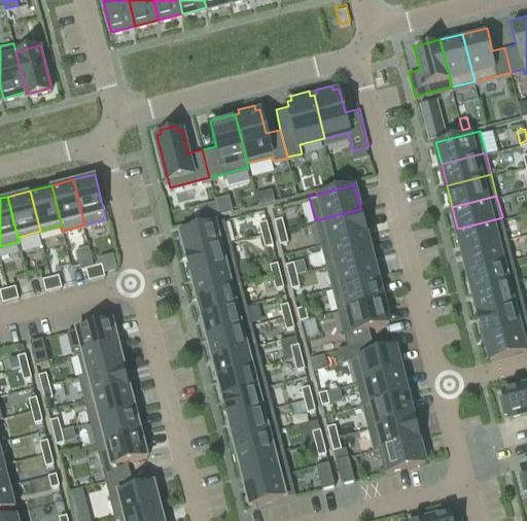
[(360,209),(315,220),(320,241),(320,242),(366,231),(365,230),(360,209)]
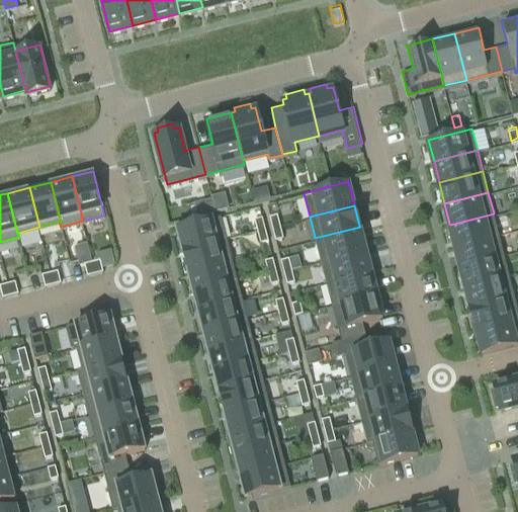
[(277,211),(269,214),(272,226),(280,224),(277,211)]
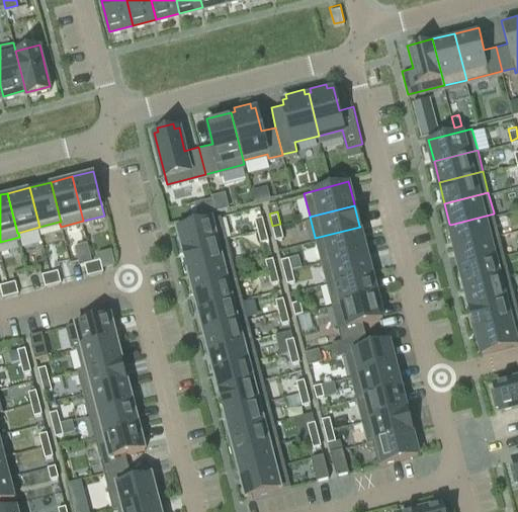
[(494,214),(450,225),(455,244),(499,233),(494,214)]
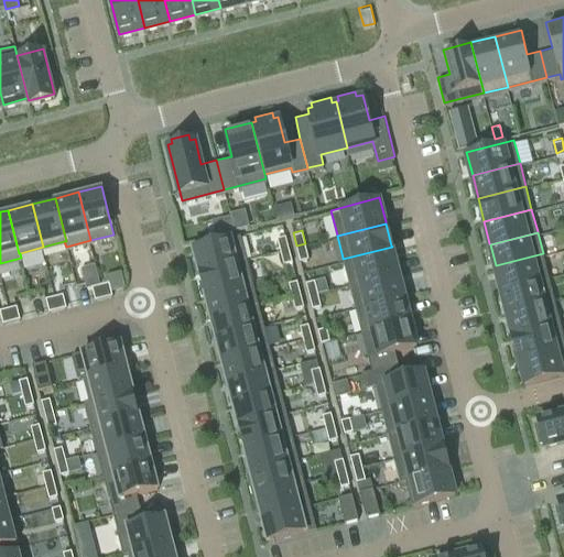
[(240,233),(194,246),(199,268),(199,269),(247,257),(246,255),(240,233)]
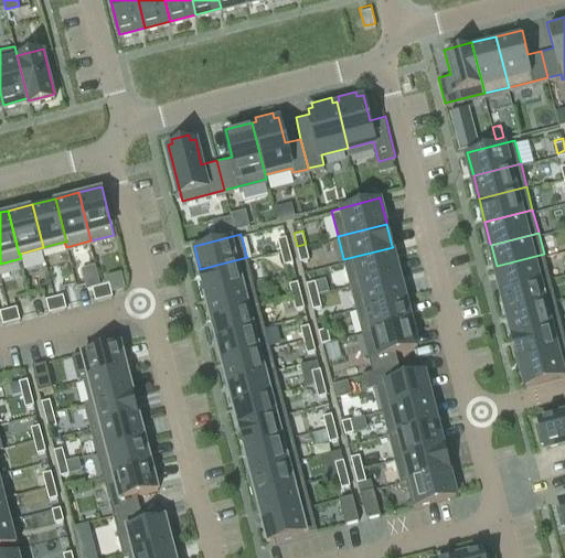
[(289,246),(286,234),(277,236),(280,248),(289,246)]
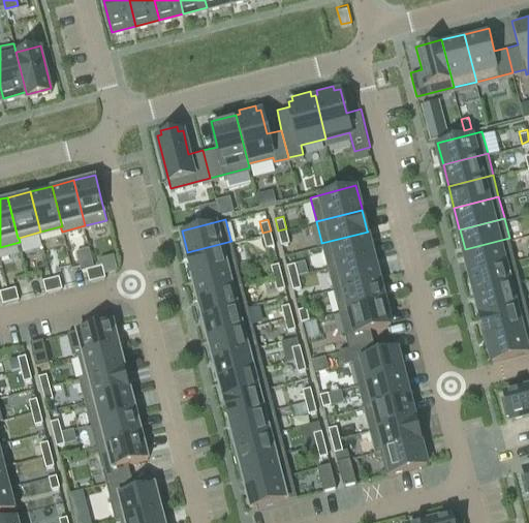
[(286,228),(278,231),(281,242),(289,240),(286,228)]
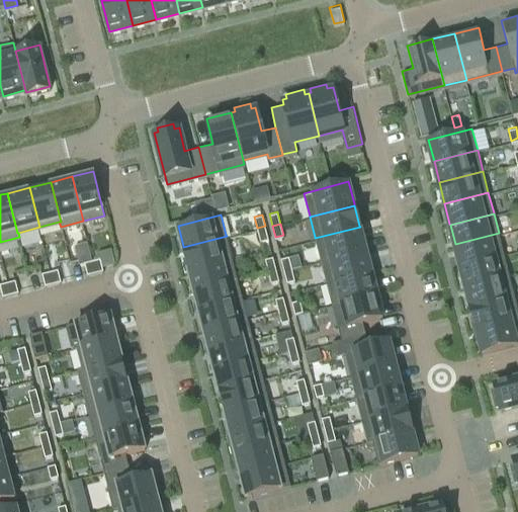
[(268,238),(265,226),(257,228),(260,240),(268,238)]
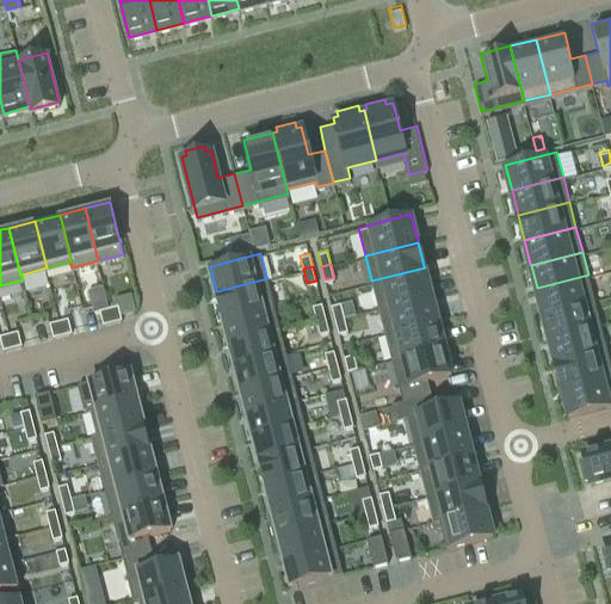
[(425,267),(371,281),(378,306),(431,293),(425,267)]
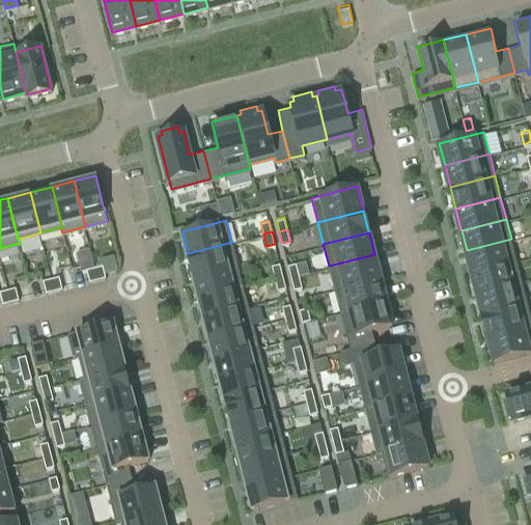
[(511,239),(467,250),(467,251),(471,271),(516,259),(511,240),(511,239)]
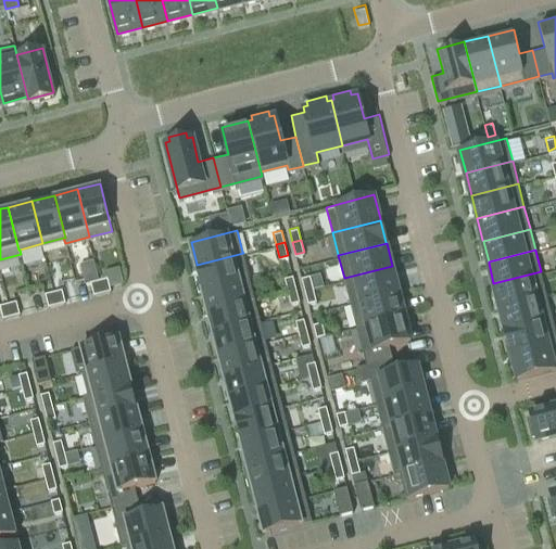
[(243,253),(197,265),(202,286),(203,288),(249,276),(249,275),(243,253)]
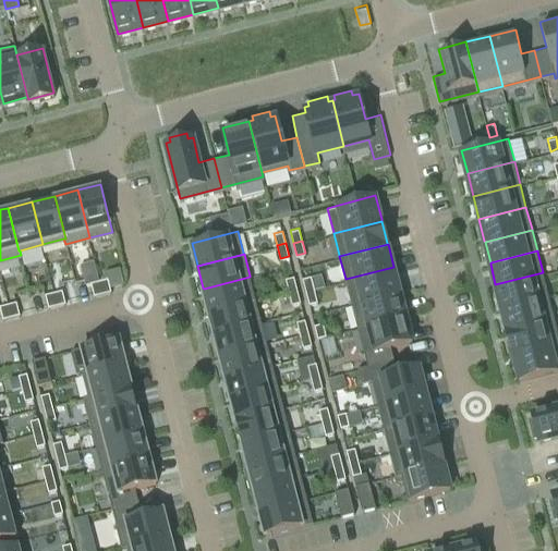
[(86,264),(71,268),(74,279),(89,276),(86,264)]
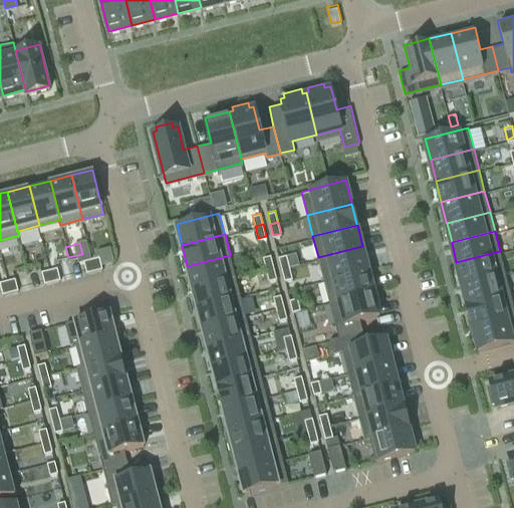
[(362,246),(318,257),(323,278),(367,267),(362,246)]
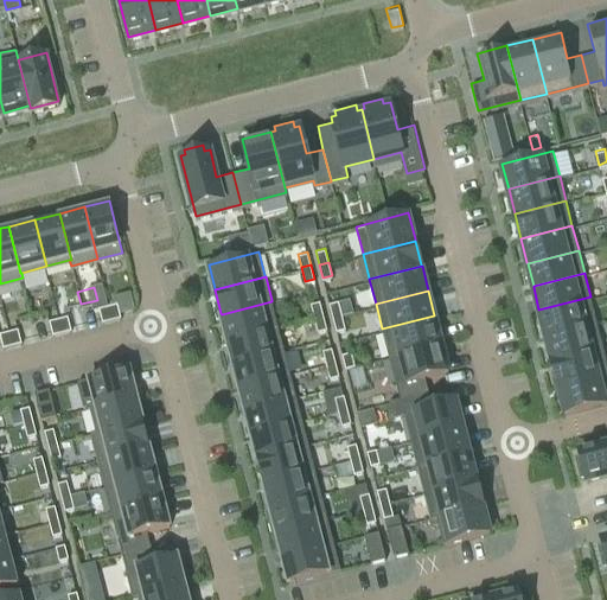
[(590,297),(538,310),(540,312),(545,334),(596,321),(590,299),(590,297)]
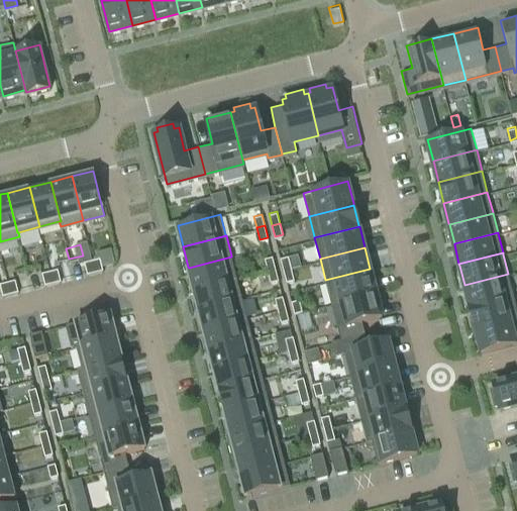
[(275,266),(272,254),(265,257),(267,268),(275,266)]
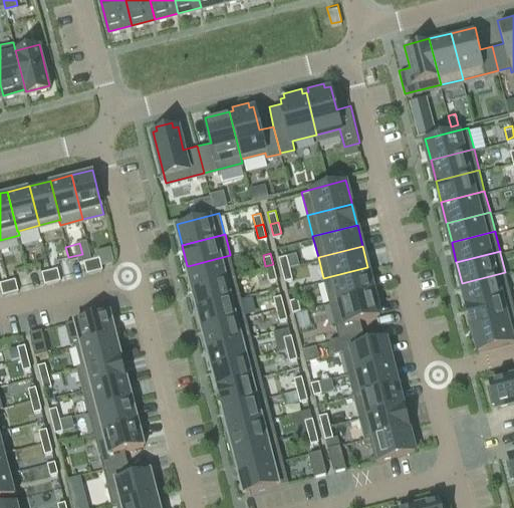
[(287,253),(278,255),(281,266),(289,264),(287,253)]
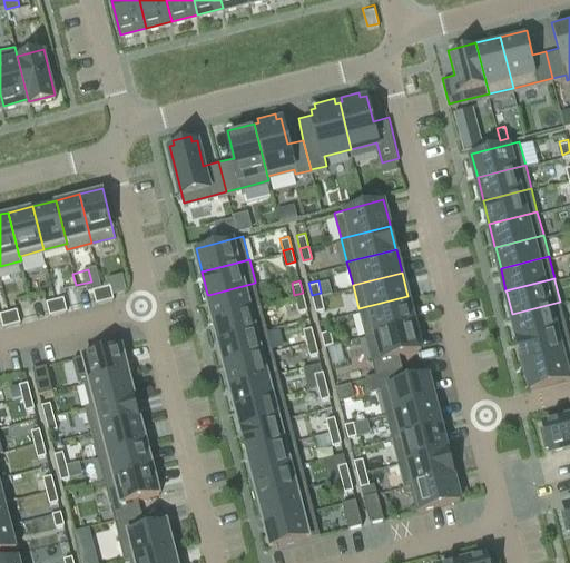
[(105,297),(114,295),(110,283),(101,285),(105,297)]
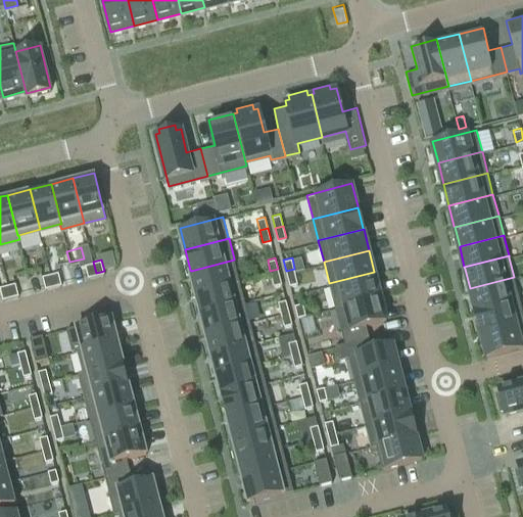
[(234,260),(191,271),(196,290),(196,291),(239,280),(239,279),(234,260)]
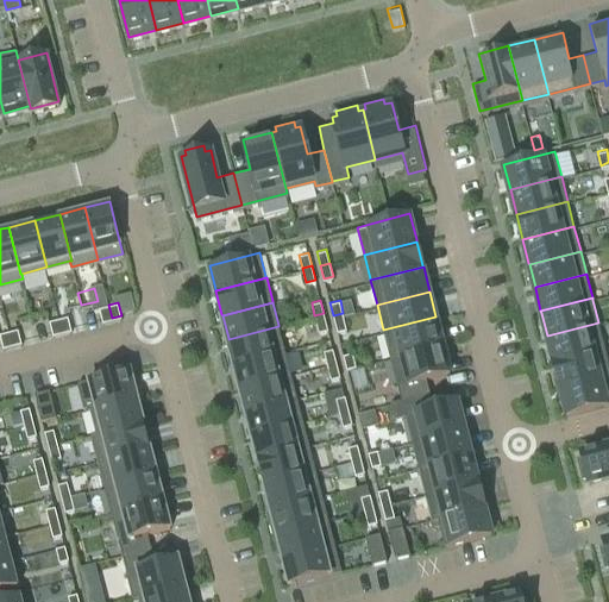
[(102,320),(112,318),(108,305),(99,307),(102,320)]
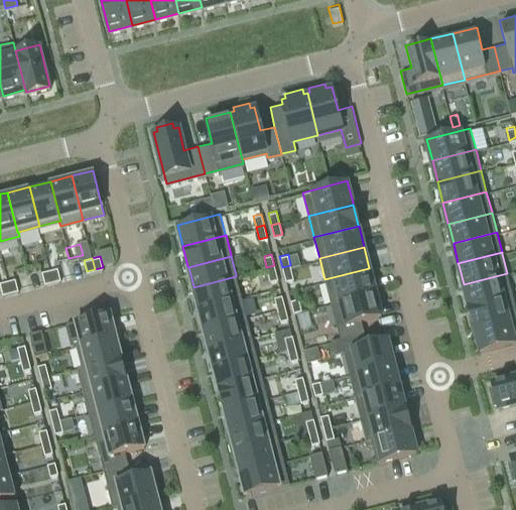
[(277,277),(274,265),(266,267),(269,279),(277,277)]
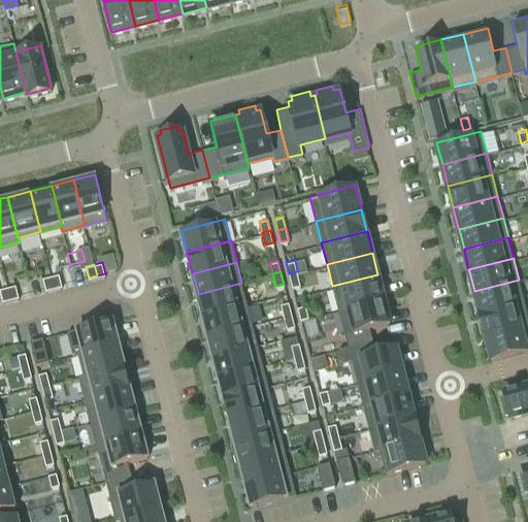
[(297,271),(289,273),(292,286),(300,284),(297,271)]
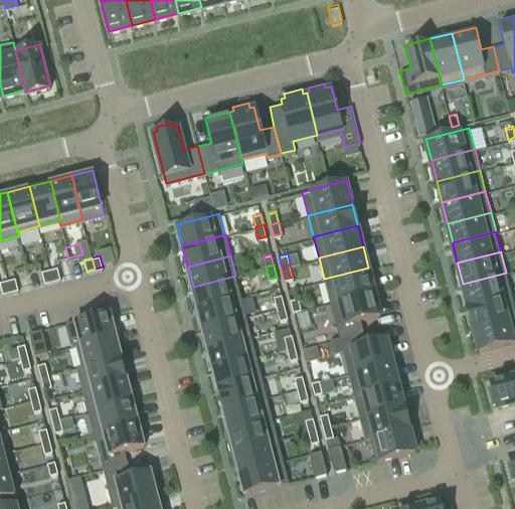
[(52,280),(60,278),(57,266),(49,268),(52,280)]
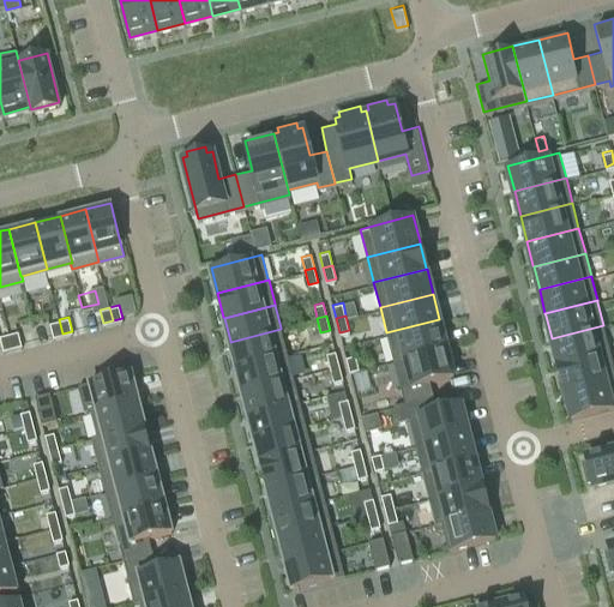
[(53,336),(62,334),(59,319),(49,322),(53,336)]
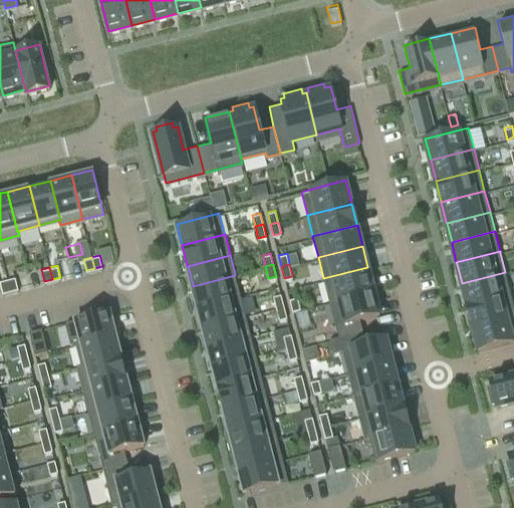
[(367,267),(323,278),(324,279),(329,301),(373,289),(368,268),(367,267)]
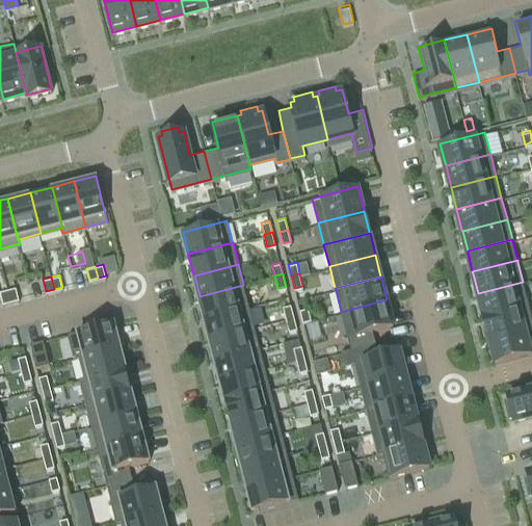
[(523,282),(478,293),(478,295),(483,315),(528,304),(523,284),(523,282)]
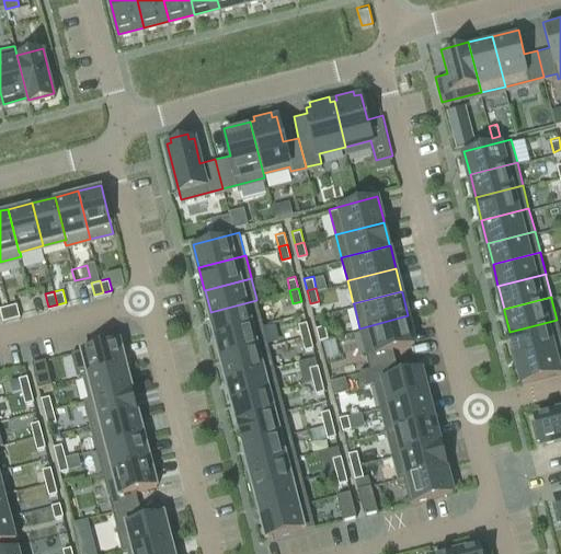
[(256,300),(210,312),(216,334),(262,322),(256,300)]
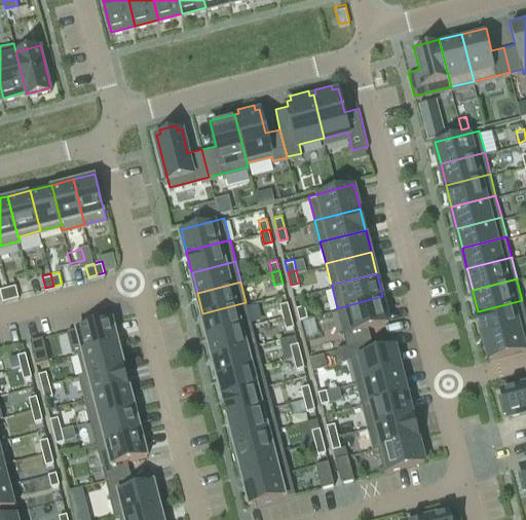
[(10,297),(19,295),(15,283),(7,285),(10,297)]
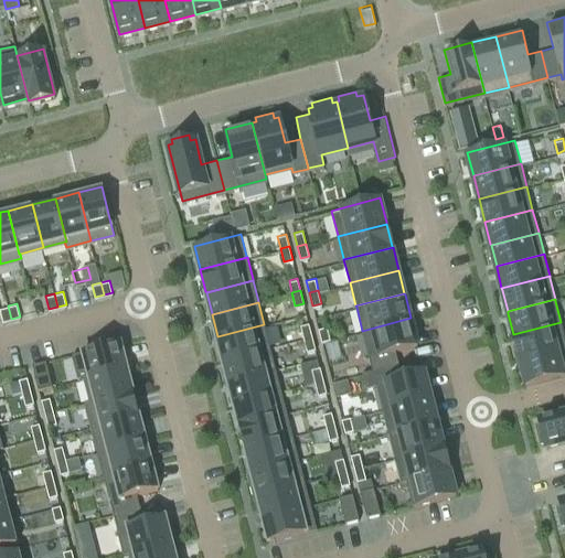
[(0,310),(2,321),(11,319),(8,306),(0,307),(0,310)]
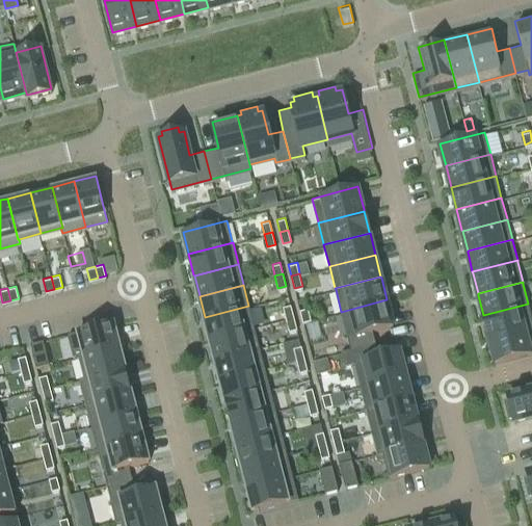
[(387,299),(341,312),(347,335),(372,329),(393,323),(387,300),(387,299)]
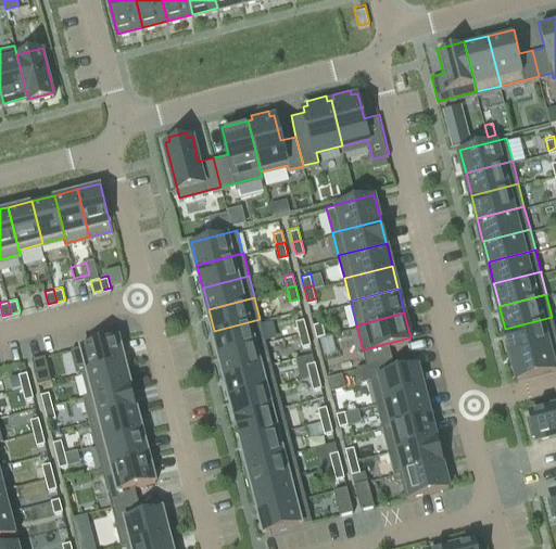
[(306,329),(303,317),(295,319),(299,331),(306,329)]
